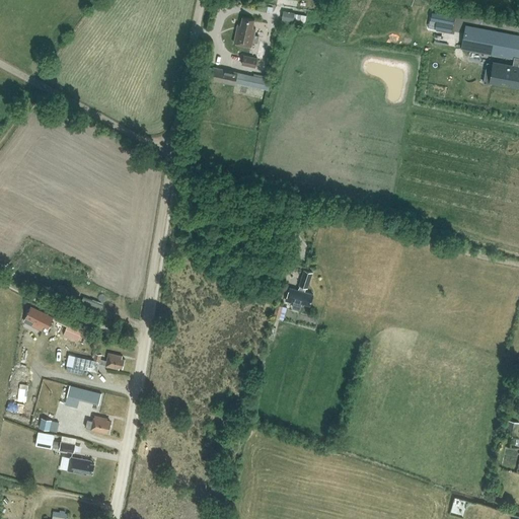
[(283,10),(281,19),(305,22),(306,13),(283,10)]
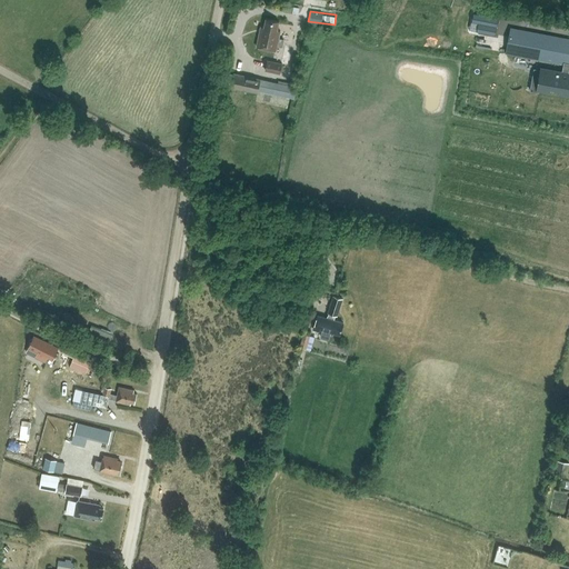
[(473,13),(471,21),(478,23),(477,31),(495,35),(498,18),(473,13)]
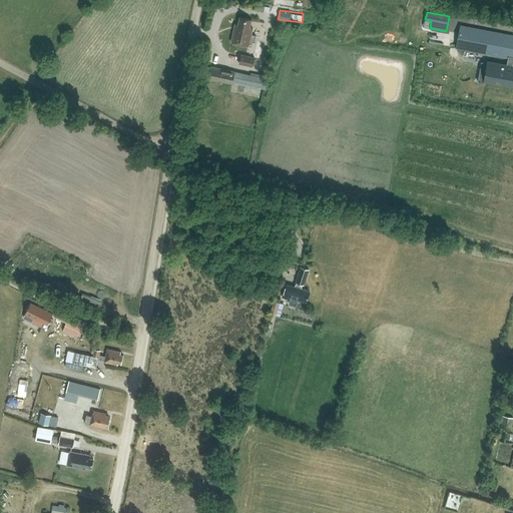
[(251,34),(252,27),(249,27),(251,19),(239,16),(237,24),(235,23),(233,32),(230,42),(248,46),(249,41),(254,42),(257,35),(251,34)]
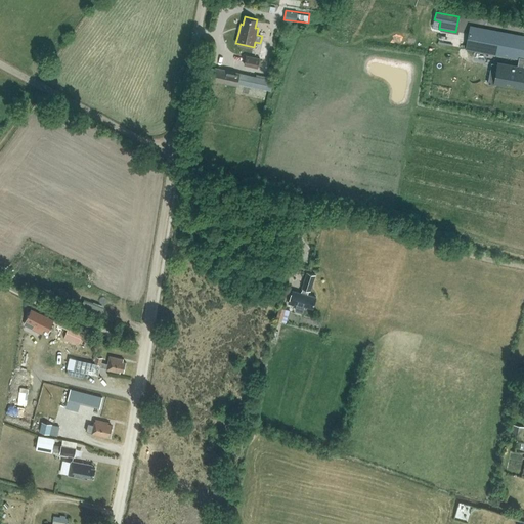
[(523,35),(470,26),(466,49),(519,58),(523,59),(523,35)]
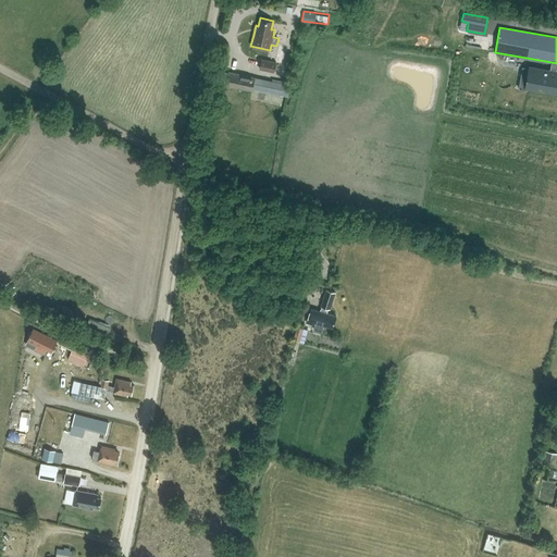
[(260,69),(274,72),(276,63),(261,60),(260,69)]
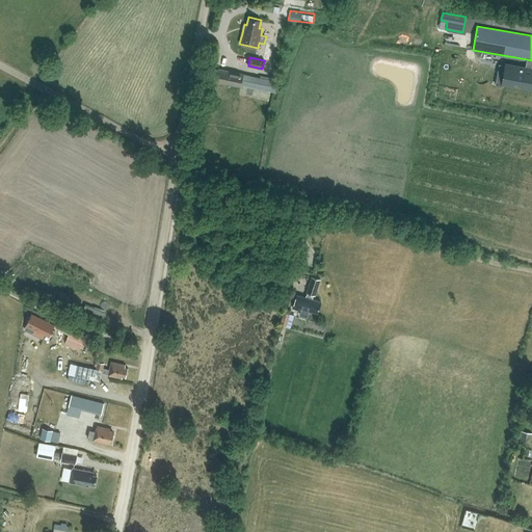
[(506,64),(503,82),(505,83),(513,84),(522,86),(531,87),(531,60),(527,59),(526,68),(506,64)]
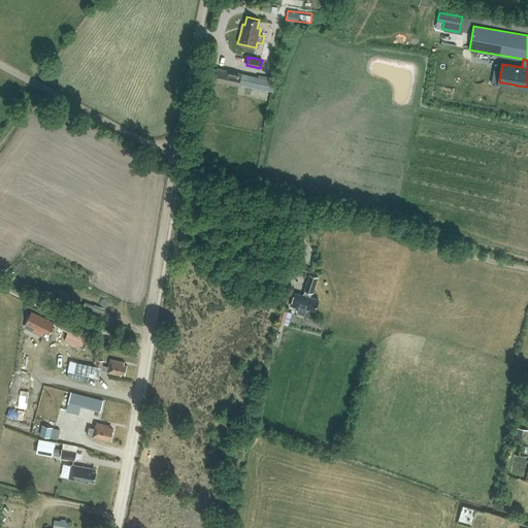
[(215,80),(239,86),(241,73),(218,67),(215,80)]
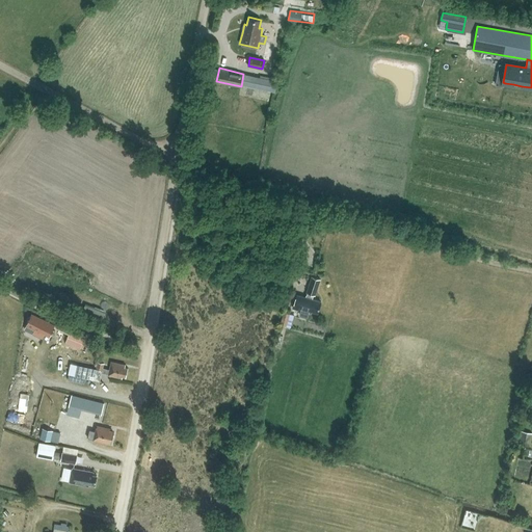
[(274,91),(277,81),(244,74),(242,84),(274,91)]
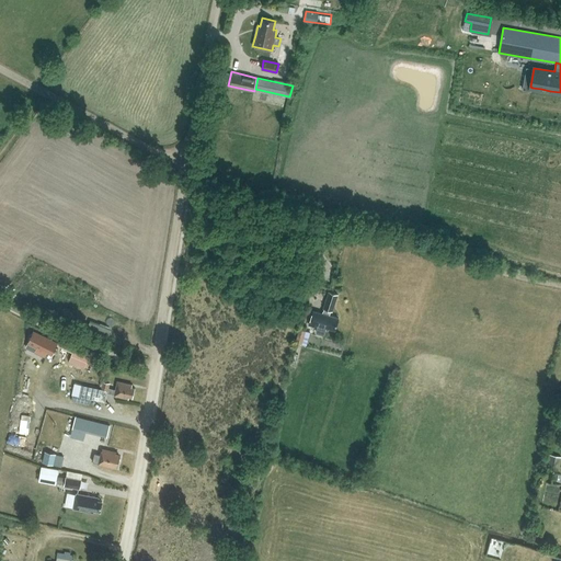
[(323,308),(324,308),(325,308),(324,312),(313,310),(309,324),(318,327),(317,331),(318,332),(323,334),(324,333),(327,329),(328,329),(329,327),(335,329),(339,317),(330,315),(331,310),(332,310),(338,295),(338,294),(329,290),(323,308)]
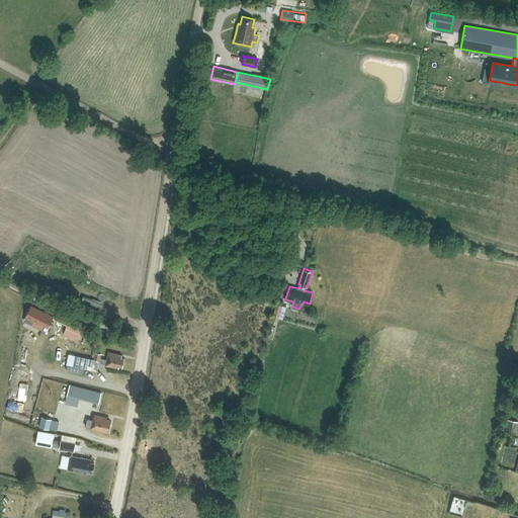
[(99,313),(102,300),(81,294),(78,308),(99,313)]
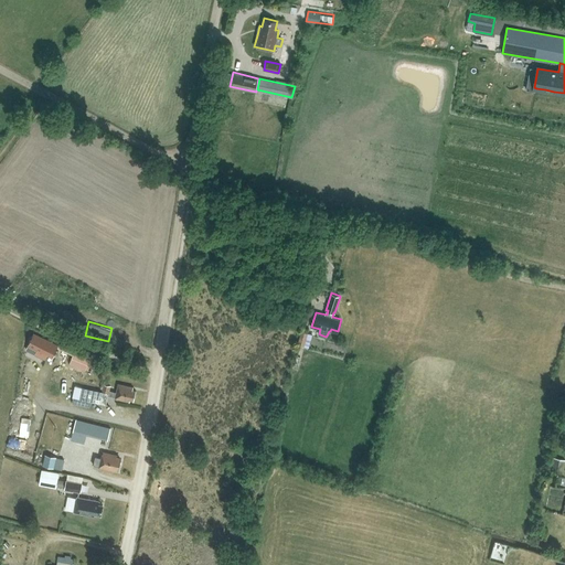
[(297,343),(304,345),(308,332),(301,330),(297,343)]
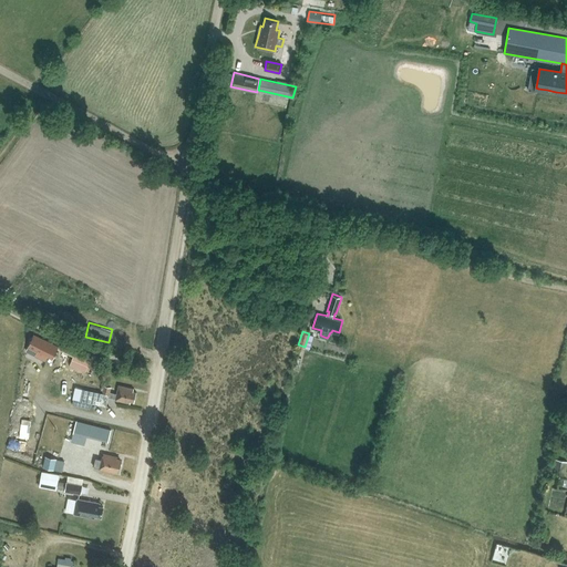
[(53,358),(59,347),(33,334),(29,346),(38,350),(35,354),(45,360),(48,356),(53,358)]
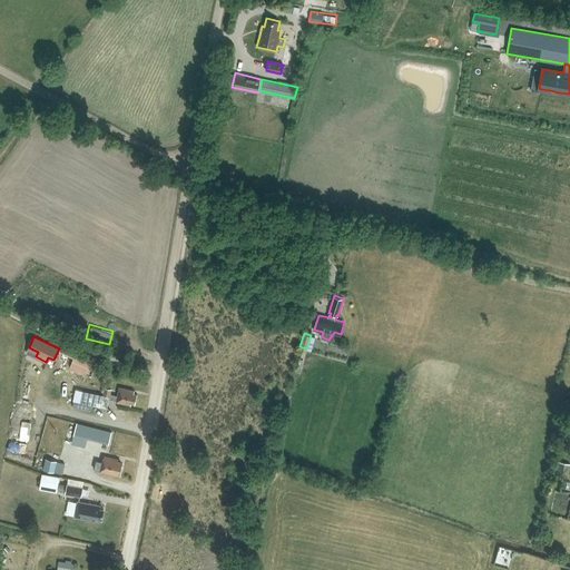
[(110,396),(105,395),(104,395),(84,391),(80,402),(75,401),(74,408),(90,411),(91,405),(109,409),(110,408),(108,408),(109,399),(117,401),(131,404),(131,402),(136,403),(137,393),(134,393),(135,390),(120,386),(118,395),(111,394),(110,396)]
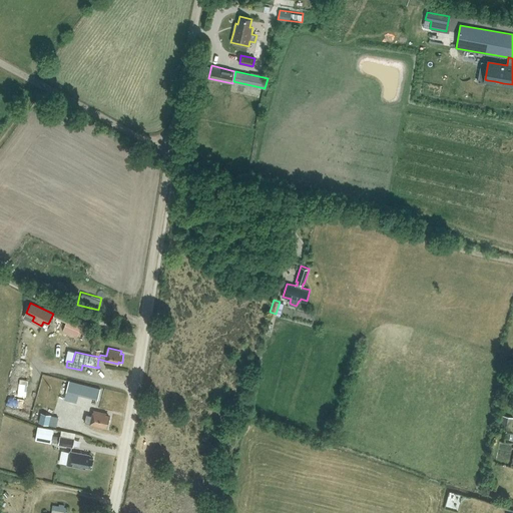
[(27,395),(26,380),(18,381),(19,396),(27,395)]
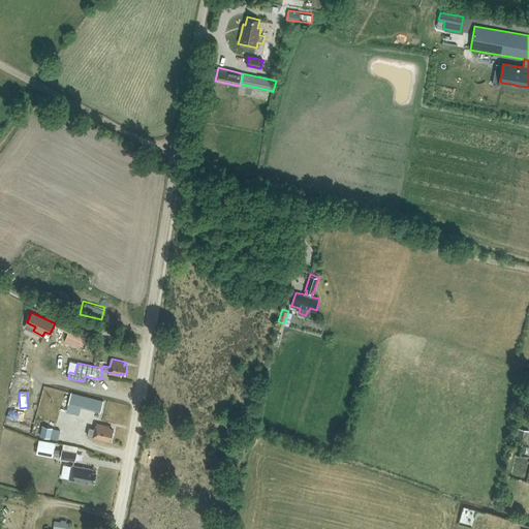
[(71,392),(68,403),(100,412),(103,400),(71,392)]
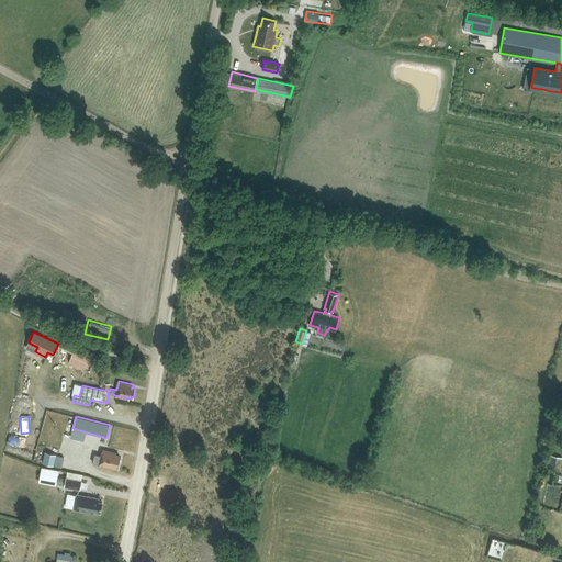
[(120,456),(116,456),(117,452),(103,449),(102,456),(96,453),(93,463),(114,468),(114,465),(117,465),(120,456)]
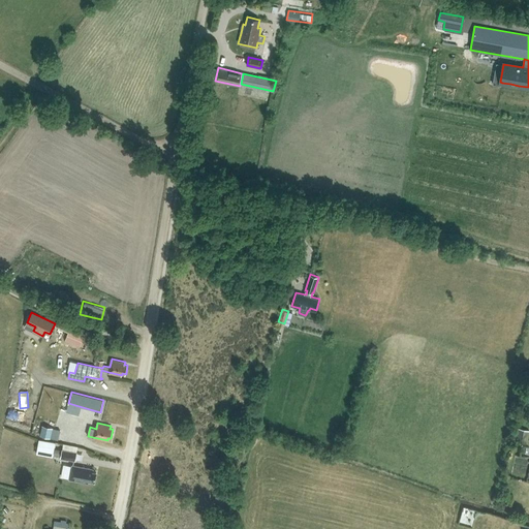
[(53,428),(42,425),(40,435),(51,437),(53,428)]
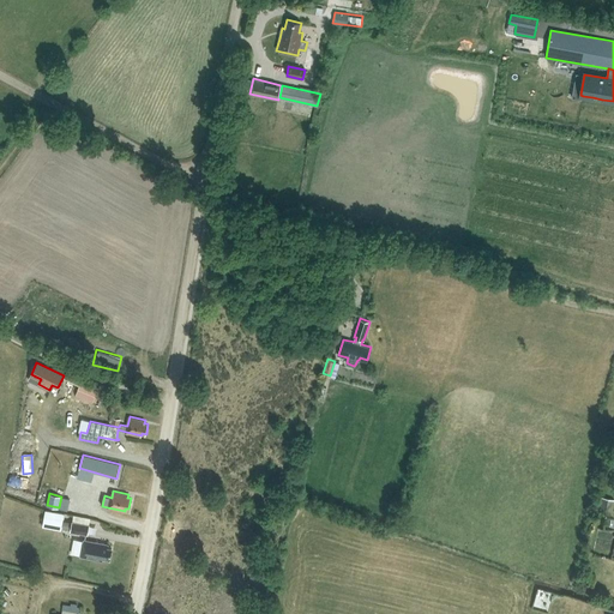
[(612,513),(613,501),(613,499),(600,497),(597,509),(600,509),(599,511),(612,513)]
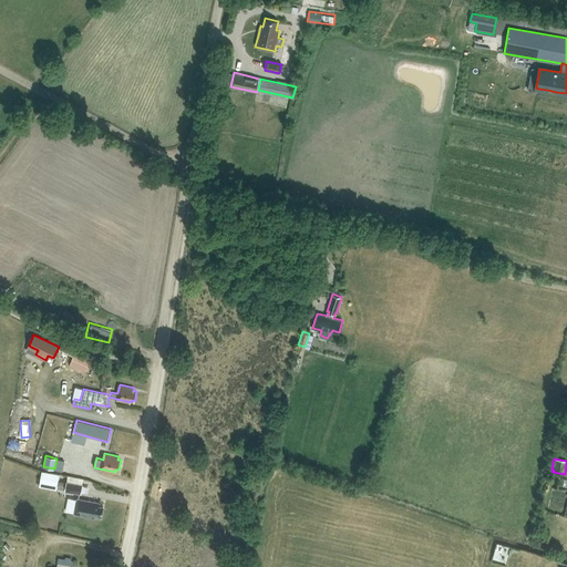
[(38,486),(57,488),(58,472),(40,471),(38,486)]
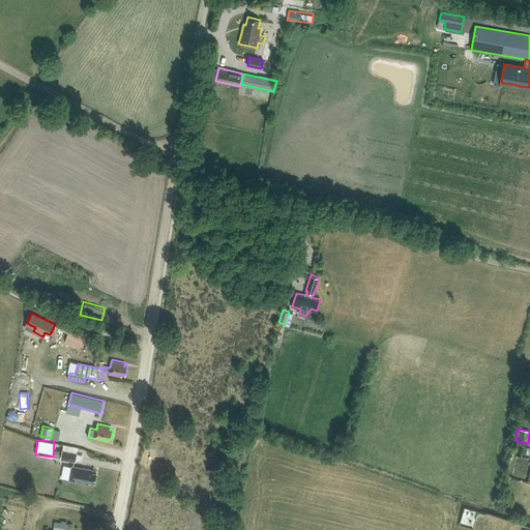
[(56,449),(54,458),(61,459),(63,450),(56,449)]
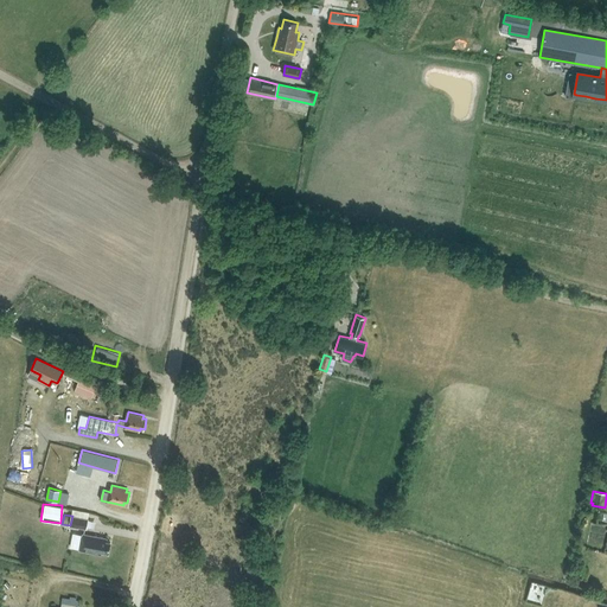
[(87,529),(88,519),(72,516),(70,525),(87,529)]
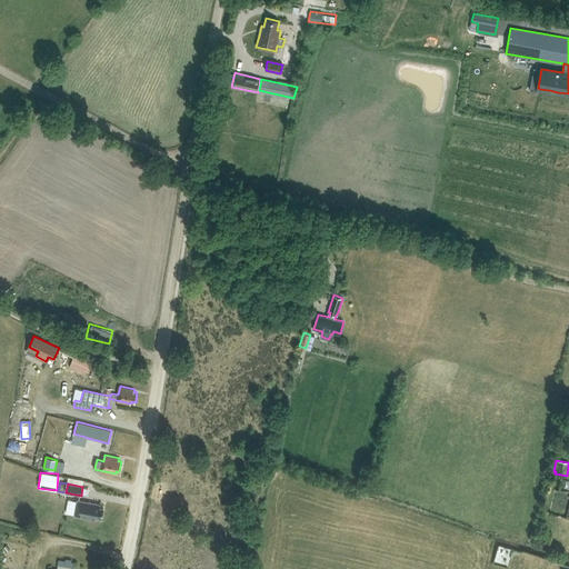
[(70,500),(67,513),(76,516),(96,520),(96,517),(102,518),(105,507),(101,507),(101,505),(79,500),(78,501),(70,500)]
